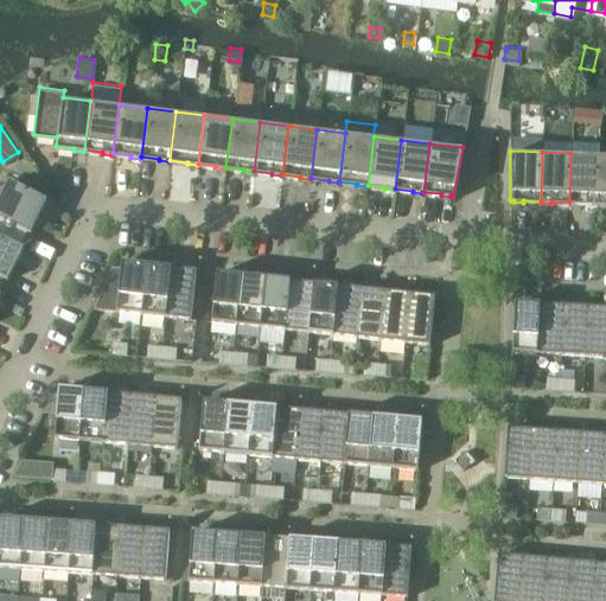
[(571,153),(569,202),(571,202),(571,204),(580,204),(580,203),(598,203),(599,154),(571,153)]
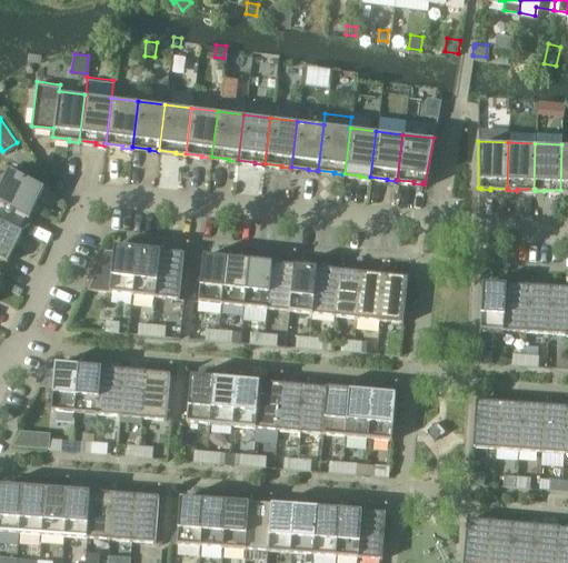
[(0,215),(19,225),(25,213),(28,215),(29,213),(30,214),(35,205),(33,204),(43,184),(8,167),(0,181),(0,215)]
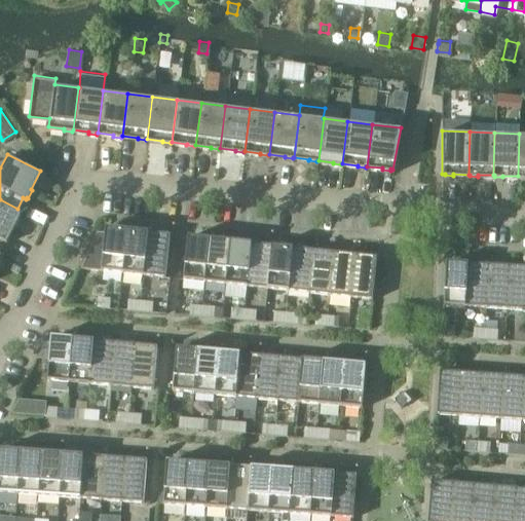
[(0,243),(3,237),(6,239),(7,237),(8,238),(12,231),(10,230),(20,211),(16,210),(17,209),(0,199),(0,243)]
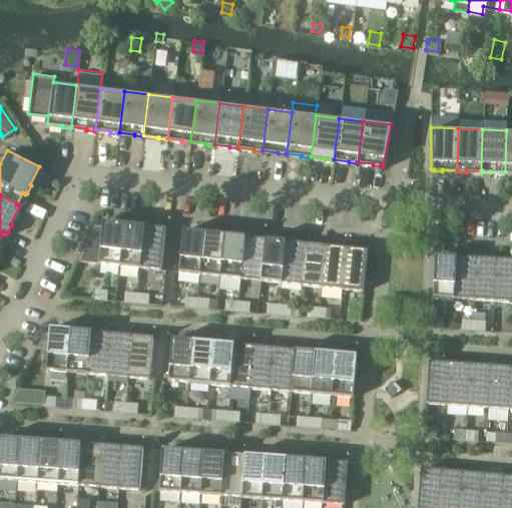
[(98,261),(119,263),(123,221),(114,219),(114,218),(107,217),(107,219),(102,218),(102,223),(94,222),(78,259),(98,261)]
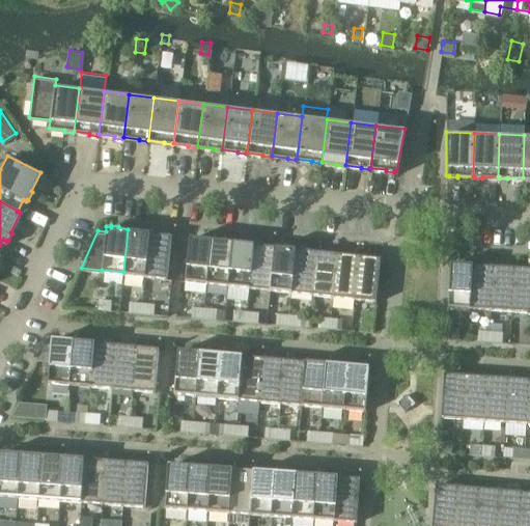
[(133,229),(128,229),(123,272),(144,274),(149,231),(139,230),(139,228),(133,227),(133,229)]
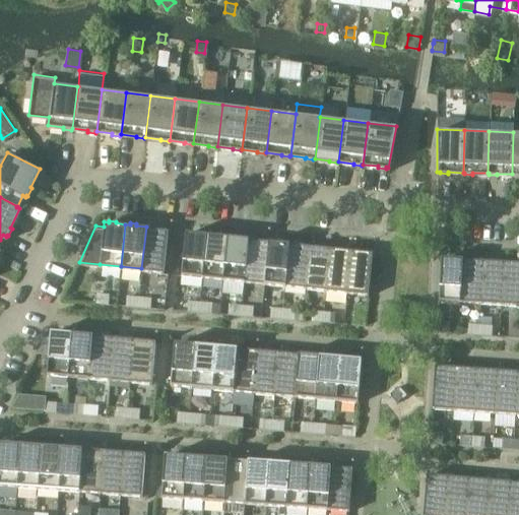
[(163,271),(168,229),(156,228),(156,226),(150,226),(150,227),(146,227),(141,268),(163,271)]
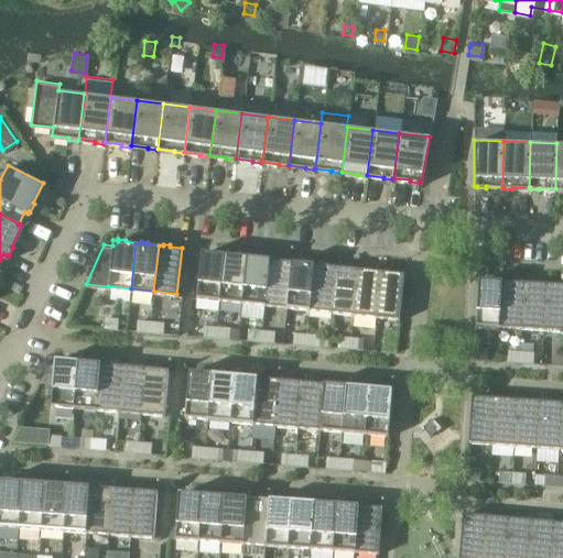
[(196,296),(219,298),(224,252),(213,251),(214,249),(206,249),(206,250),(201,250),(196,296)]
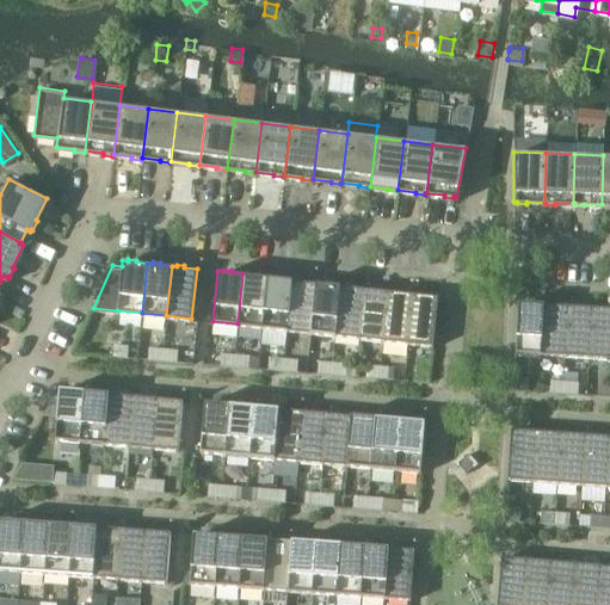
[(238,323),(262,326),(266,276),(256,275),(256,273),(248,272),(248,275),(242,273),(238,323)]
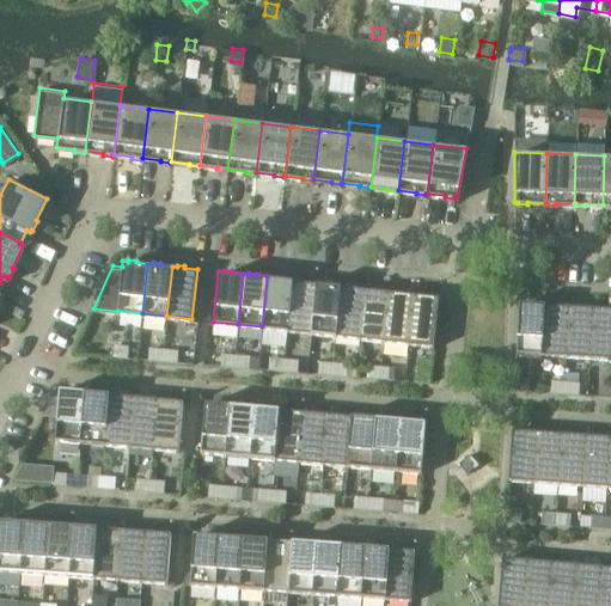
[(262,326),(286,329),(292,279),(280,277),(280,276),(273,275),(273,277),(267,276),(262,326)]
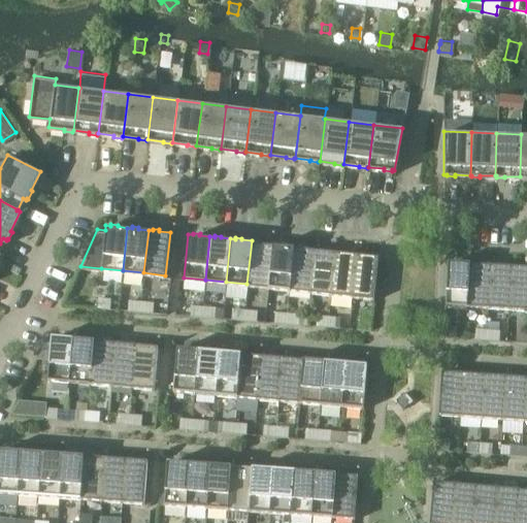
[(246,284),(268,286),(272,243),(262,242),(262,240),(256,239),(256,241),(252,240),(246,284)]
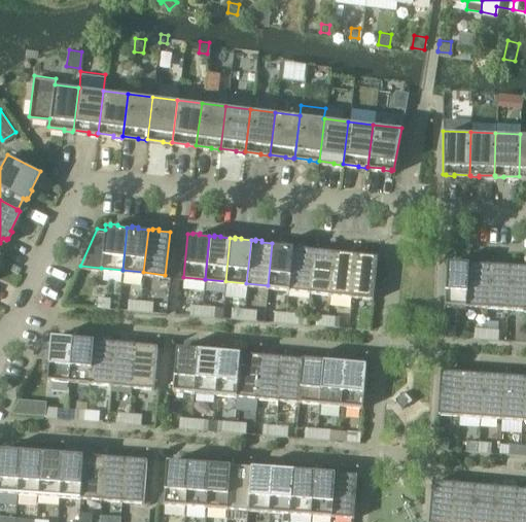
[(268,285),(288,287),(292,245),(283,244),(283,242),(277,241),(276,243),(272,243),(268,285)]
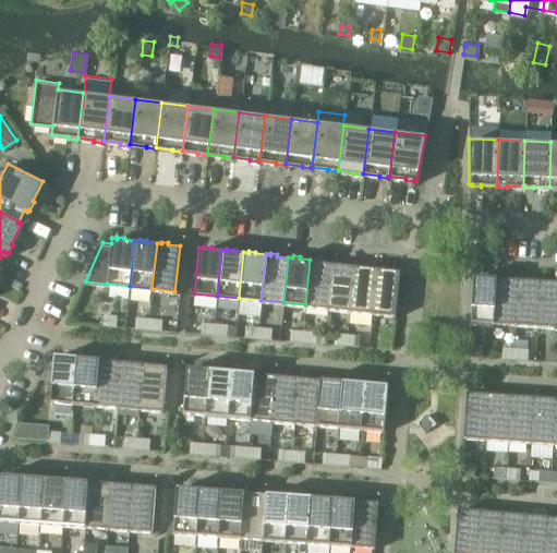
[(305,304),(327,308),(333,262),(322,261),(322,259),(315,259),(315,260),(310,260),(305,304)]
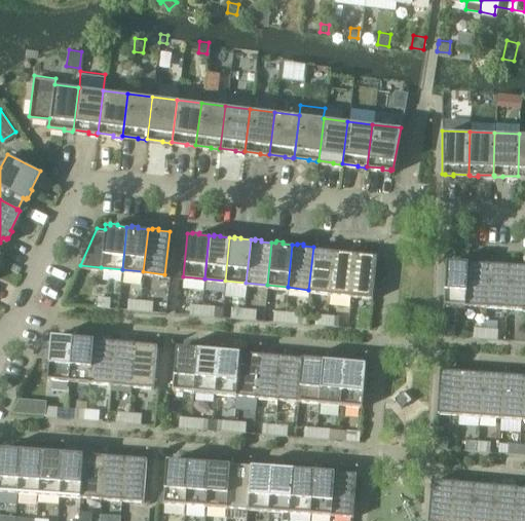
[(317,247),(313,247),(308,290),(329,292),(334,249),(324,248),(324,246),(317,246),(317,247)]
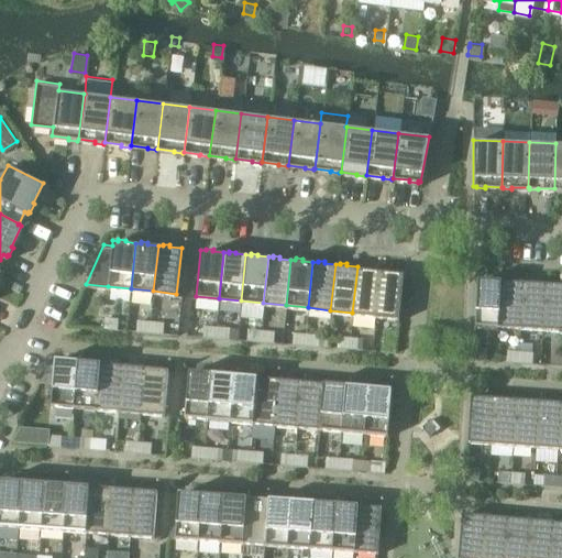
[(352,313),(375,315),(379,269),(368,267),(368,266),(362,265),(362,267),(357,266),(352,313)]
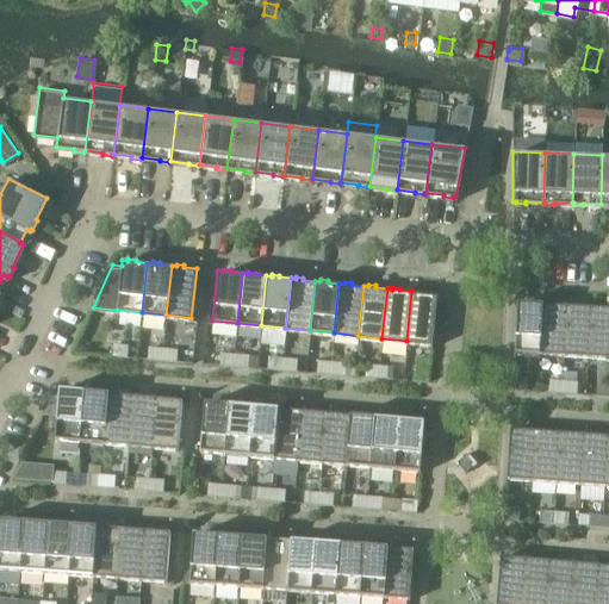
[(416,292),(411,291),(406,341),(432,343),(436,294),(424,292),(424,291),(417,290),(416,292)]
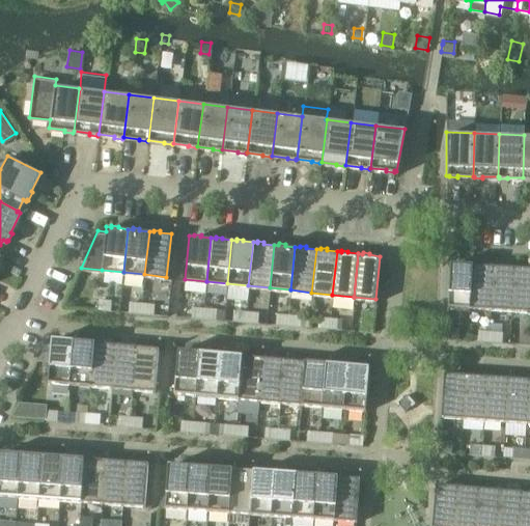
[(447,305),(469,306),(471,263),(467,263),(467,260),(461,260),(461,263),(449,261),(447,305)]
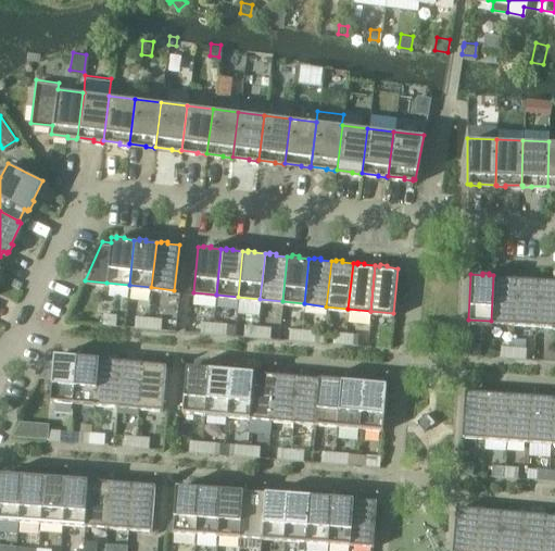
[(504,276),(493,275),(491,321),(514,322),(516,276),(512,276),(512,274),(504,274),(504,276)]
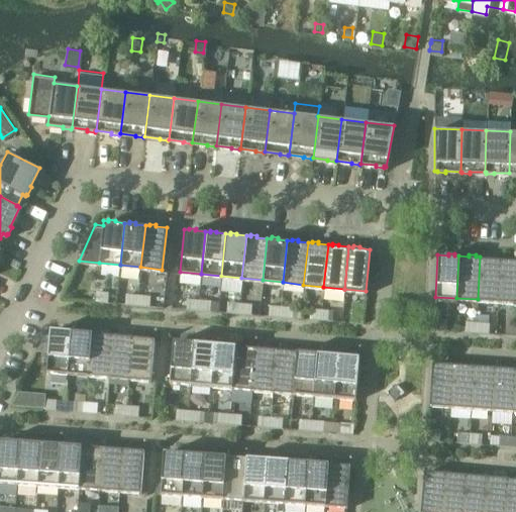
[(490,258),(480,257),(478,299),(498,300),(500,258),(496,258),(496,256),(490,256),(490,258)]
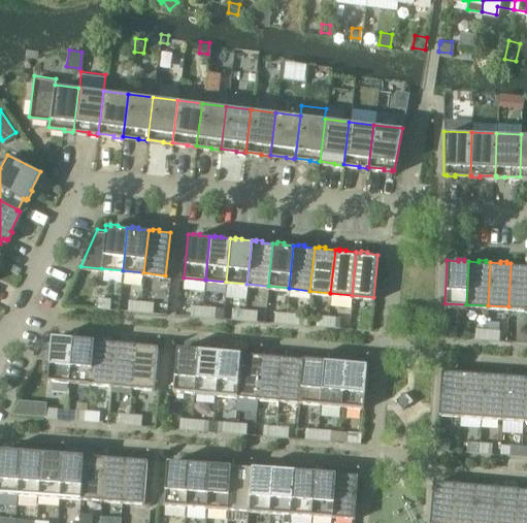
[(508,306),(526,307),(526,262),(521,262),(521,264),(511,263),(508,306)]
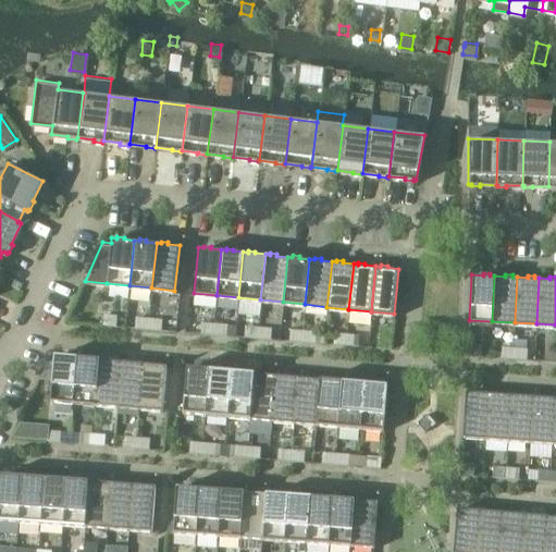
[(114,323),(115,313),(103,311),(102,322),(114,323)]
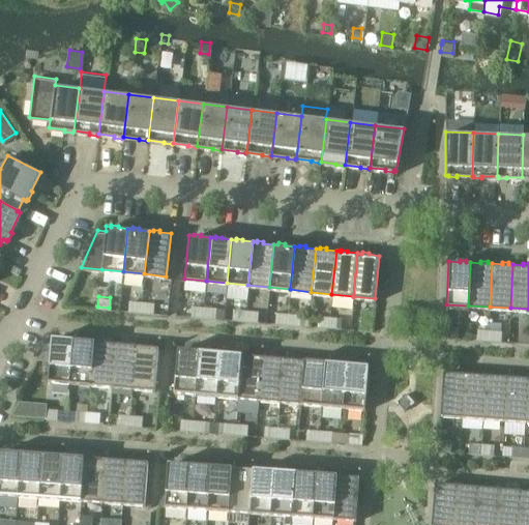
[(128,309),(140,310),(141,299),(129,298),(128,309)]
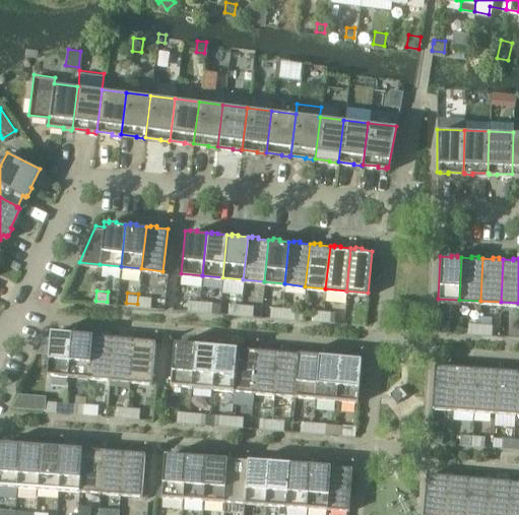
[(149,295),(138,294),(137,304),(149,305),(149,295)]
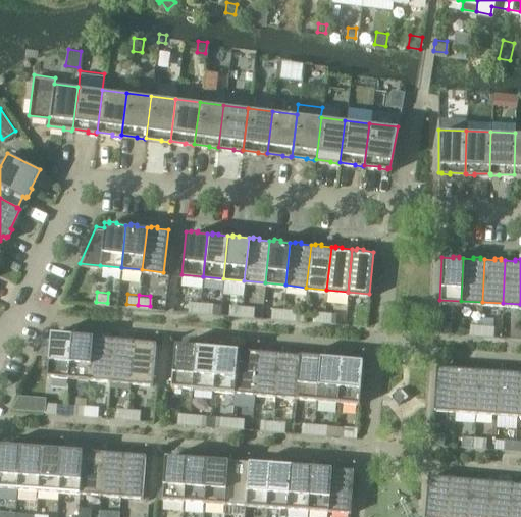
[(188,309),(199,310),(200,300),(189,299),(188,309)]
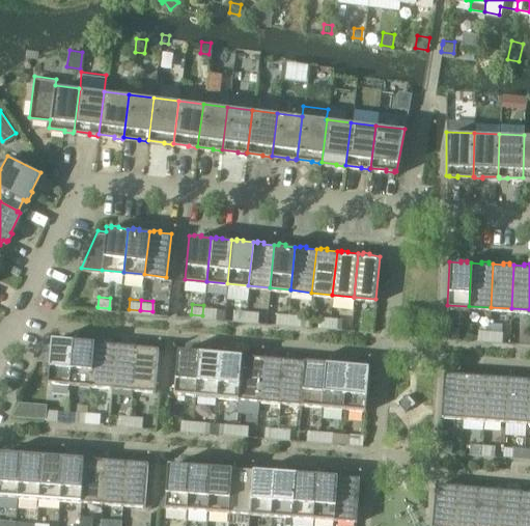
[(215,306),(203,305),(202,315),(214,316),(223,317),(225,306),(215,306)]
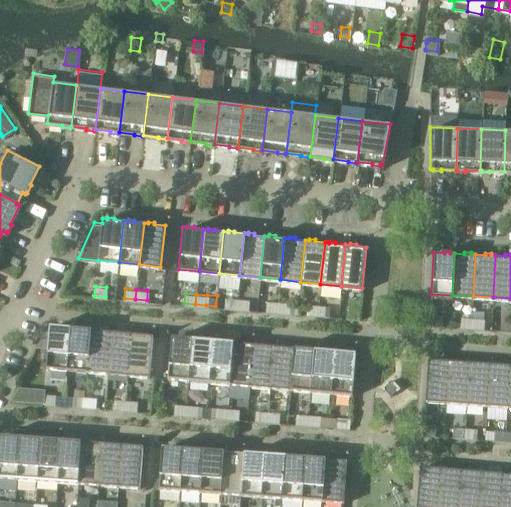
[(225,307),(236,307),(237,297),(225,297),(225,307)]
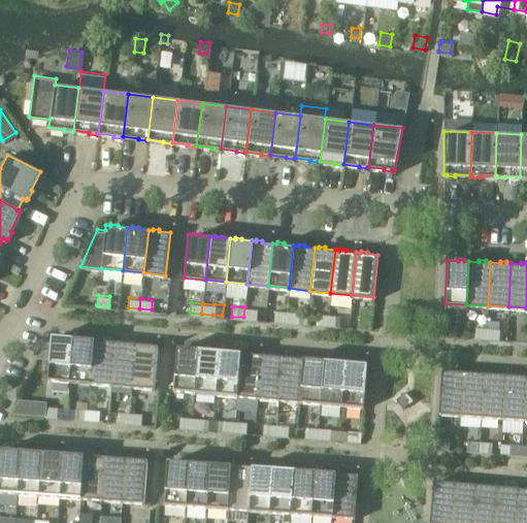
[(256,307),(244,306),(243,317),(255,318),(256,307)]
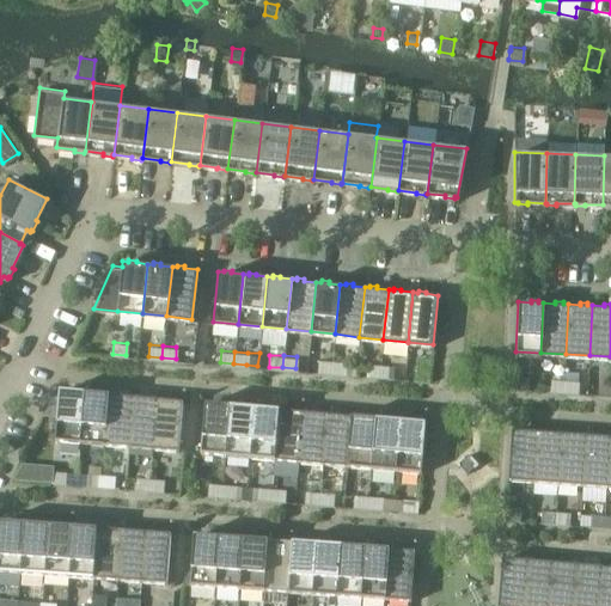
[(317,371),(331,372),(333,360),(318,359),(317,371)]
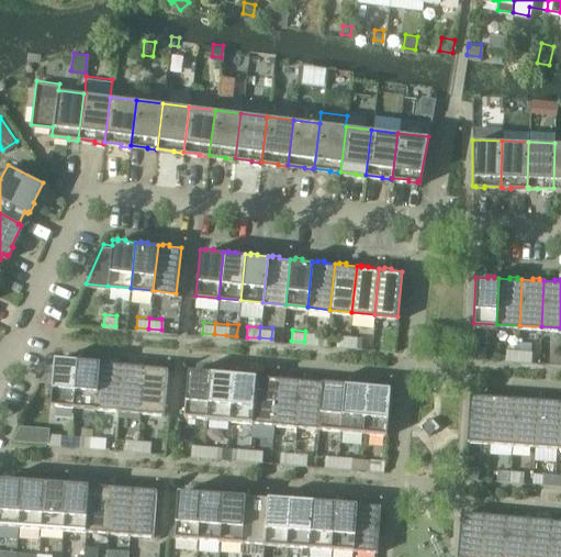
[(316,332),(305,331),(304,342),(316,342),(316,332)]
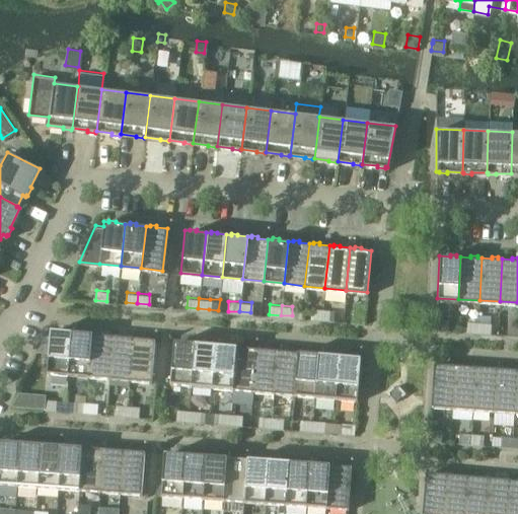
[(310,317),(321,318),(322,308),(311,307),(310,317)]
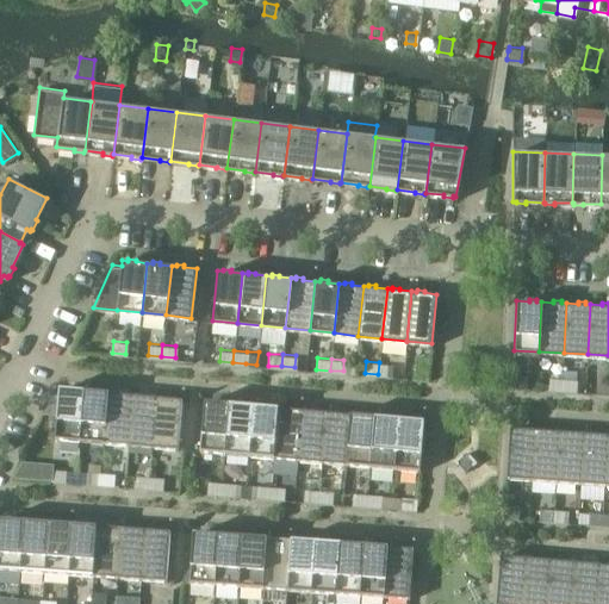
[(392,363),(379,362),(378,374),(391,375),(392,363)]
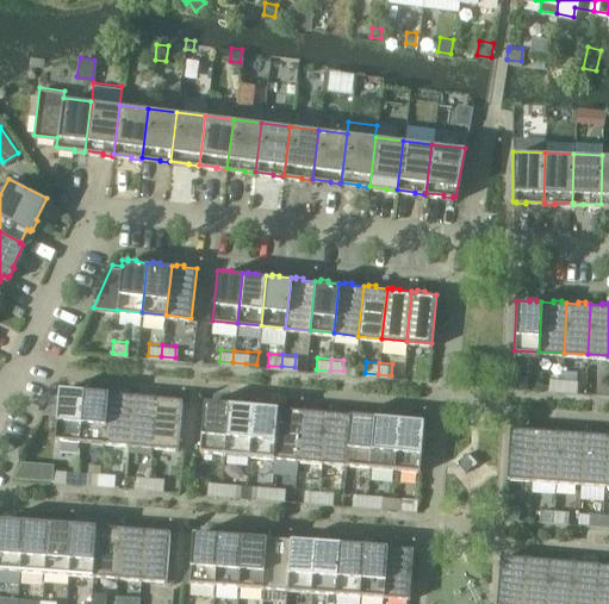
[(428,378),(429,366),(415,365),(414,377),(428,378)]
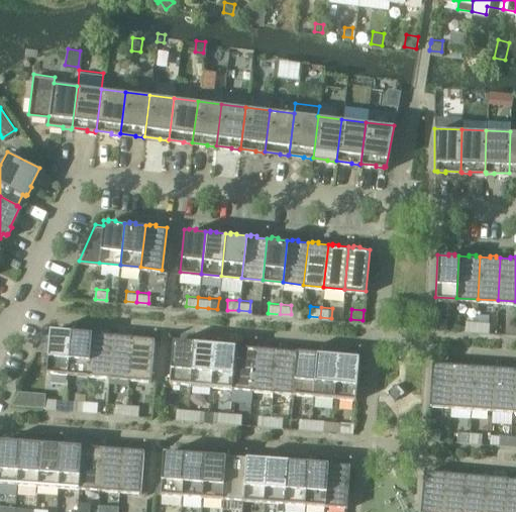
[(445,327),(446,317),(434,316),(433,326),(445,327)]
